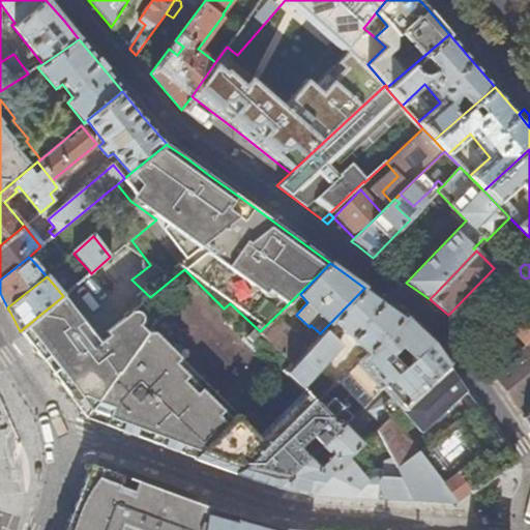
[(283,370),(255,342),(227,316),(224,308),(194,278),(164,310),(96,405),(87,417),(87,418),(107,427),(130,436),(160,446),(195,459),(238,415),(283,370)]
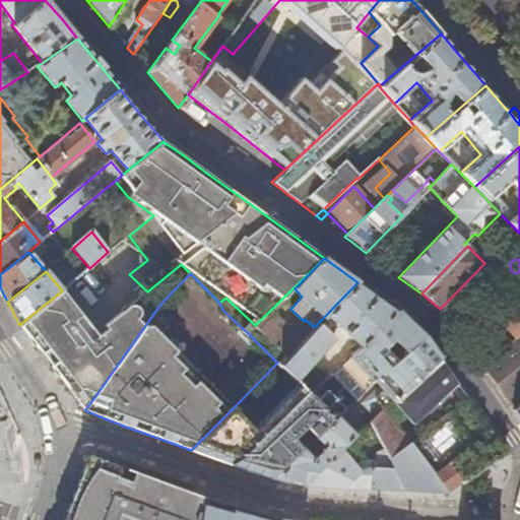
[(372,293),(358,282),(314,327),(303,339),(287,355),(279,364),(295,380),(334,337),(331,333),(338,326),(355,342),(350,347),(354,351),(363,344),(363,343),(397,311),(372,293)]
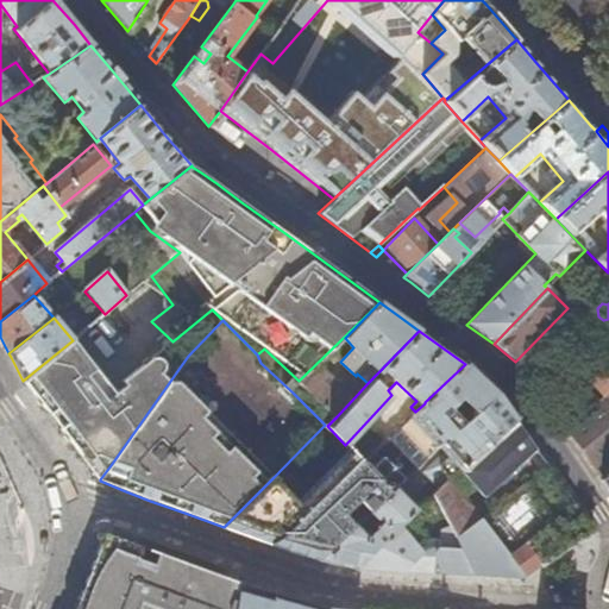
[(112,390),(73,340),(23,381),(24,382),(26,384),(45,410),(50,412),(55,412),(60,410),(69,424),(61,429),(100,479),(111,465),(188,356),(173,341),(112,390)]
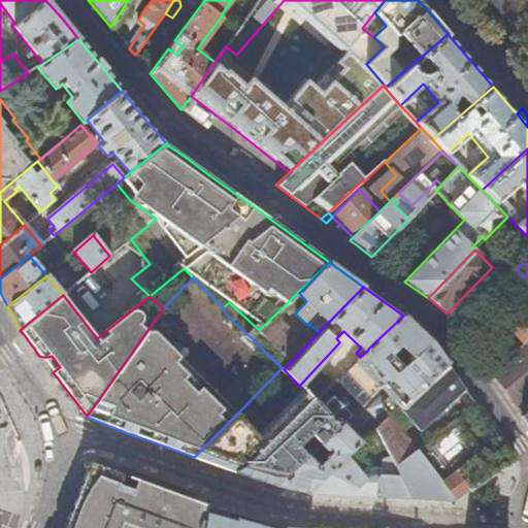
[(527,305),(507,326),(524,344),(527,340),(527,305)]
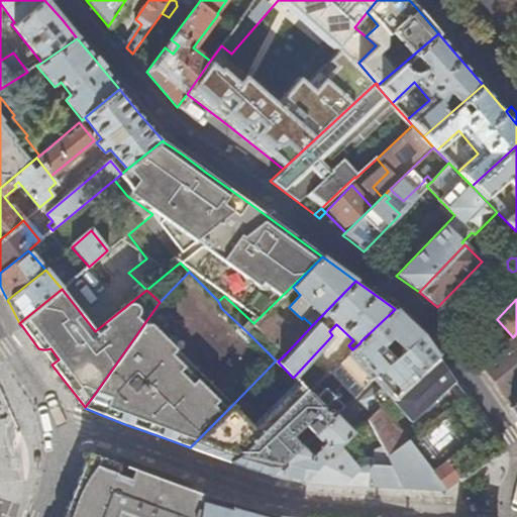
[(272,309),(256,325),(286,353),(301,337),(272,309)]
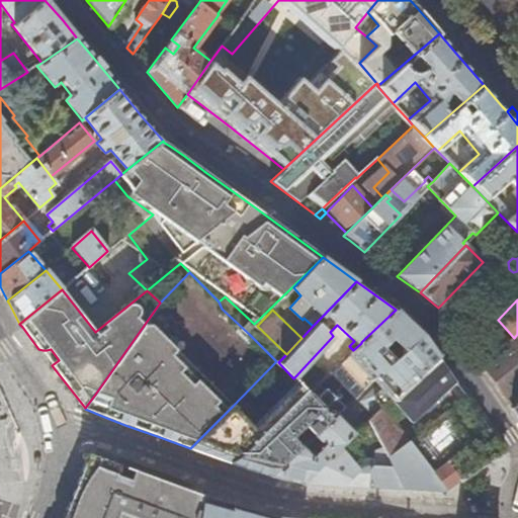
[(419,332),(396,310),(361,342),(361,343),(353,350),(351,353),(375,379),(423,335),(419,332)]
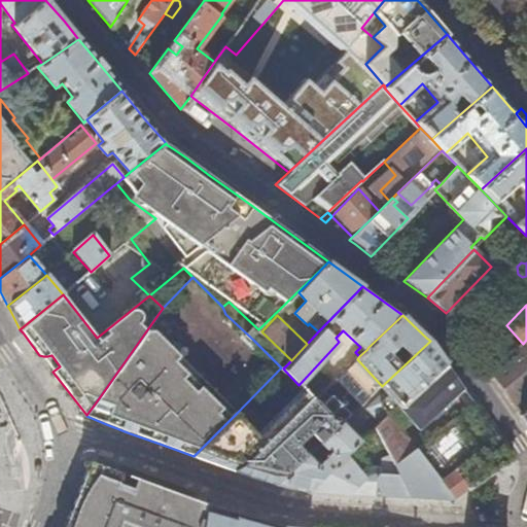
[(526,395),(526,340),(523,344),(491,376),(501,391),(514,408),(526,395)]
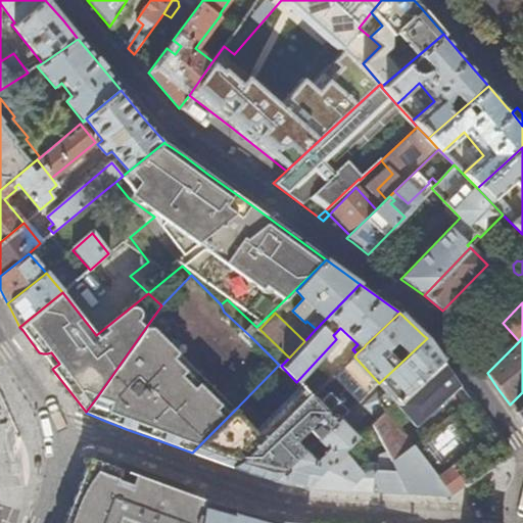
[(430,342),(427,338),(379,383),(385,390),(367,408),(378,420),(387,412),(395,403),(442,360),(430,342)]
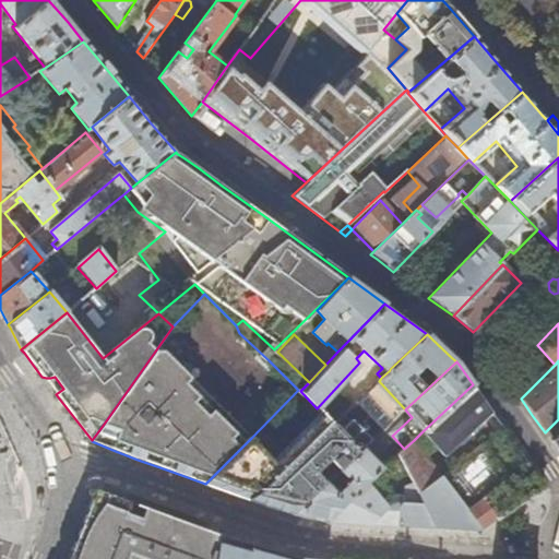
[(405,409),(379,381),(369,391),(395,419),(405,409)]
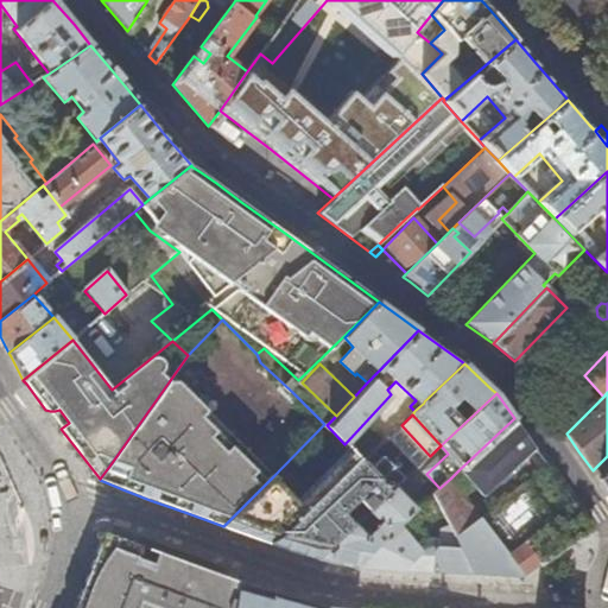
[(536,448),(514,418),(460,469),(483,495),(536,448)]
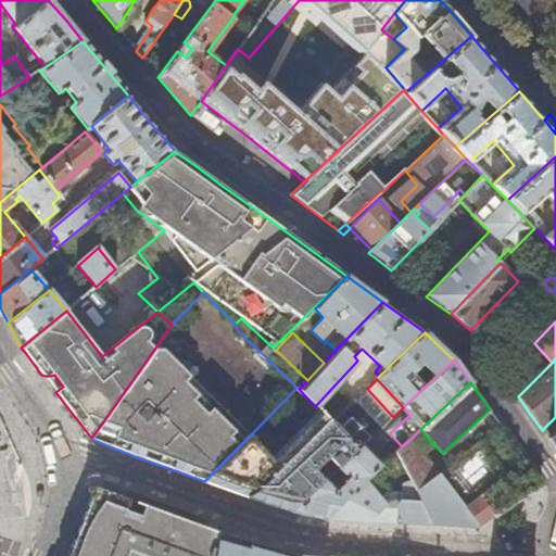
[(367,389),(356,399),(381,427),(393,417),(367,389)]
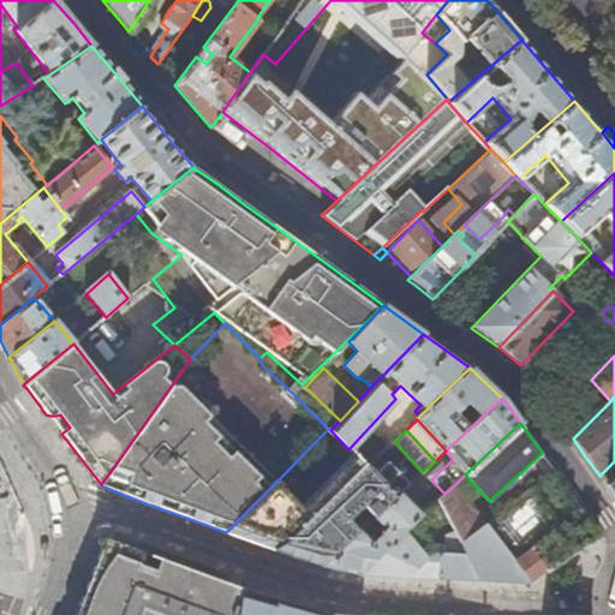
[(276,482),(226,532),(236,536),(279,551),(315,565),(321,567),(359,531),(347,519),(364,505),(375,517),(401,493),(422,472),(394,441),(366,467),(353,454),(302,503),(276,482)]
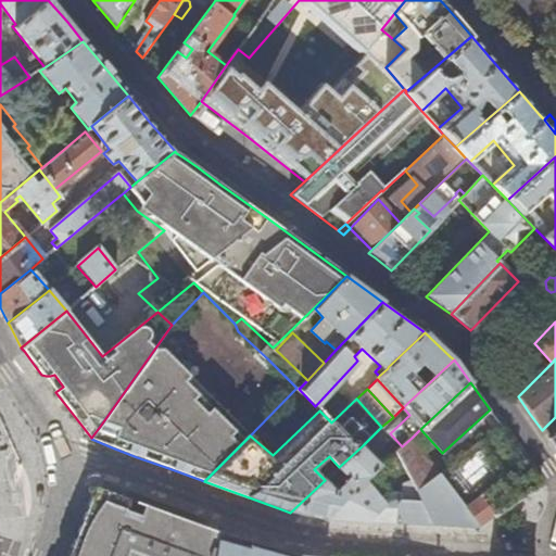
[(440,475),(412,438),(402,446),(396,452),(413,483),(433,526),(469,528),(478,529),(542,484),(532,470),(518,480),(510,471),(525,460),(521,455),(497,422),(478,439),(479,440),(440,475)]
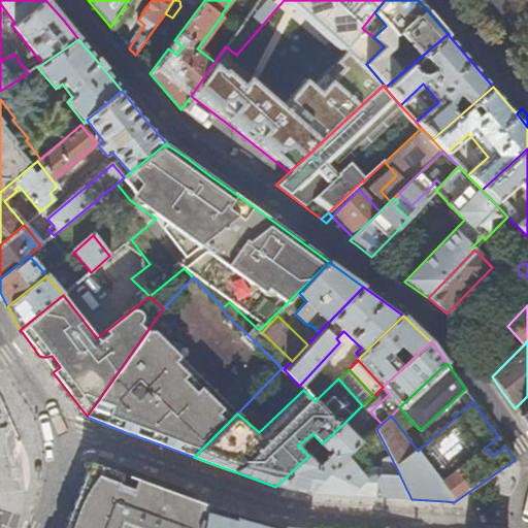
[(527,406),(519,415),(527,427),(527,406)]
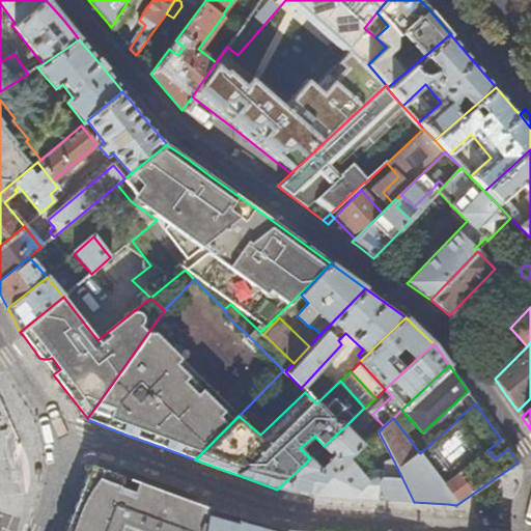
[(364,445),(346,425),(324,446),(323,447),(333,457),(320,470),(310,458),(277,490),(284,491),(303,495),(309,496),(357,451),(364,445)]
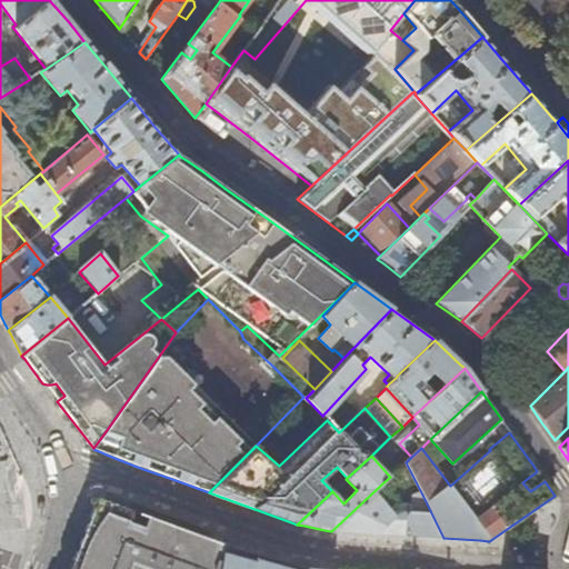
[(391,492),(382,483),(331,531),(375,533),(383,535),(398,536),(406,536),(419,537),(443,538),(422,495),(413,497),(412,511),(409,511),(407,516),(407,520),(399,520),(383,500),(391,492)]
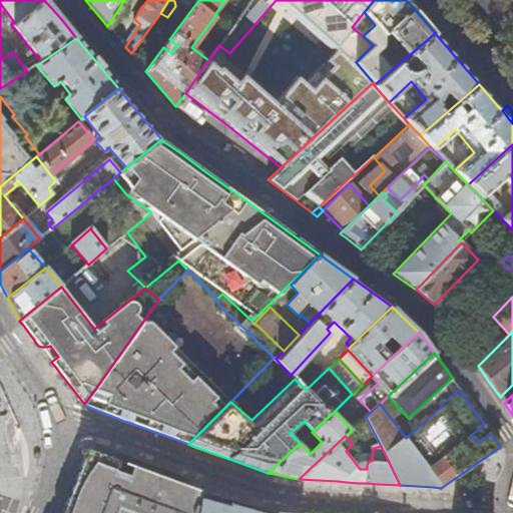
[(124,464),(118,462),(96,454),(87,451),(68,499),(62,512),(115,512),(116,511),(122,512),(264,512),(245,507),(239,504),(211,494),(198,490),(174,482),(133,467),(124,464)]
